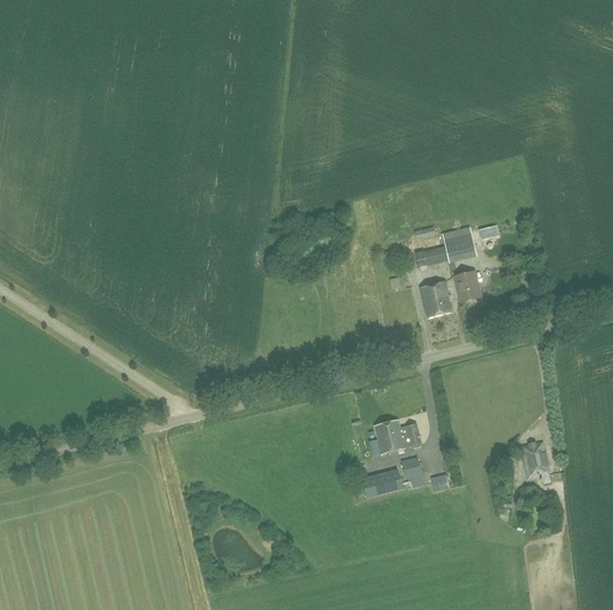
[(445,240),(449,258),(479,251),(475,233),(445,240)]
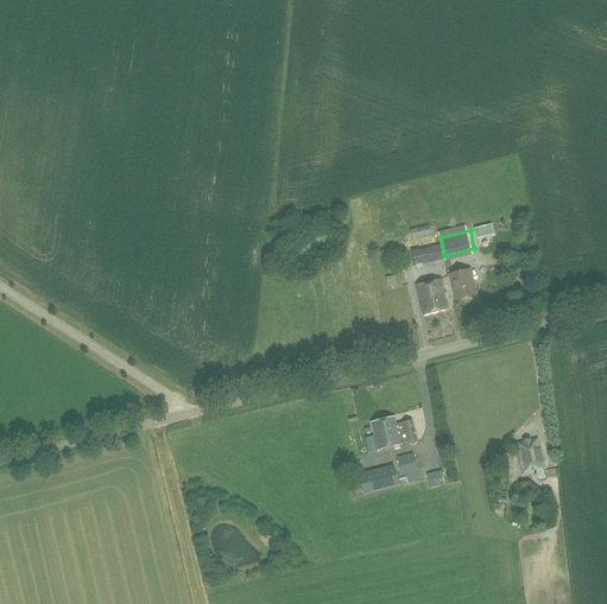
[(443,255),(440,242),(418,247),(422,261),(443,255)]
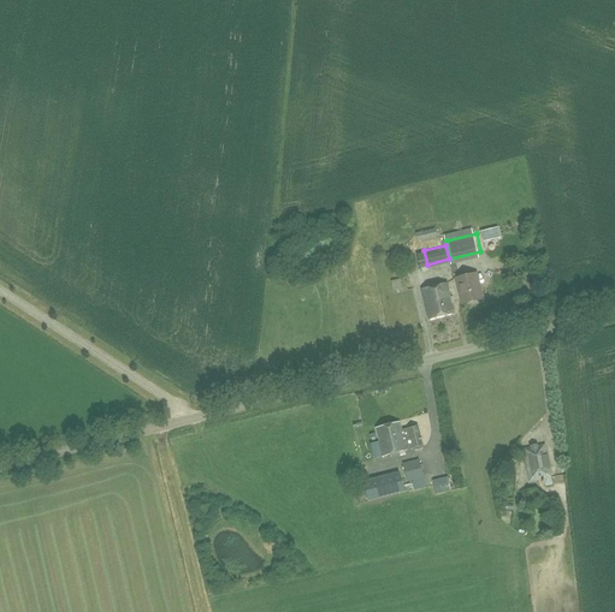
[(474,271),(455,275),(461,301),(480,296),(474,271)]
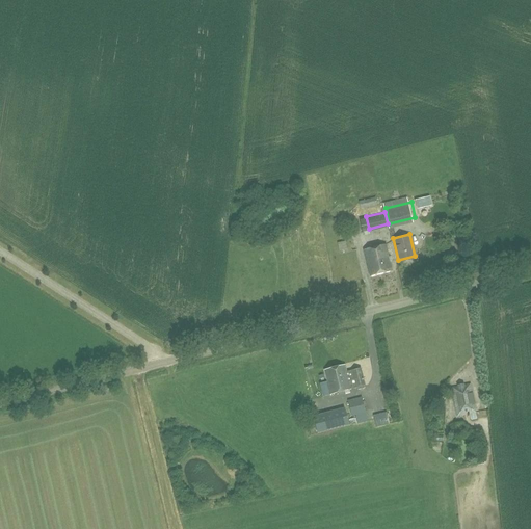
[(363,248),(369,274),(392,269),(385,242),(363,248)]
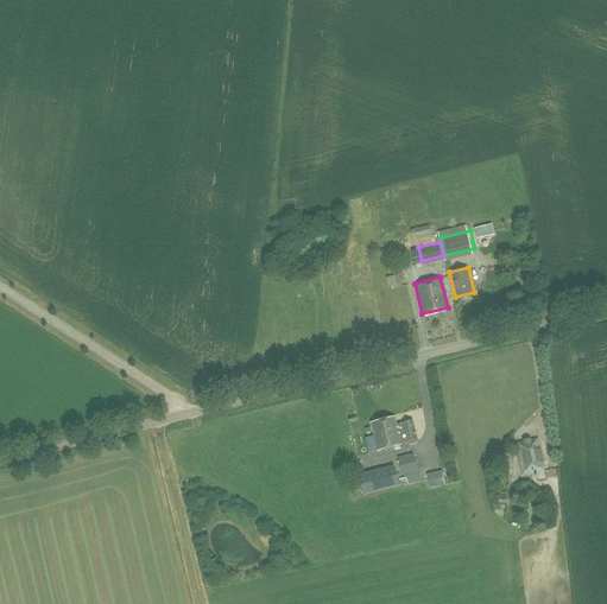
[(397,423),(394,413),(371,419),(378,447),(408,439),(409,442),(416,440),(416,438),(417,437),(412,418),(397,423)]
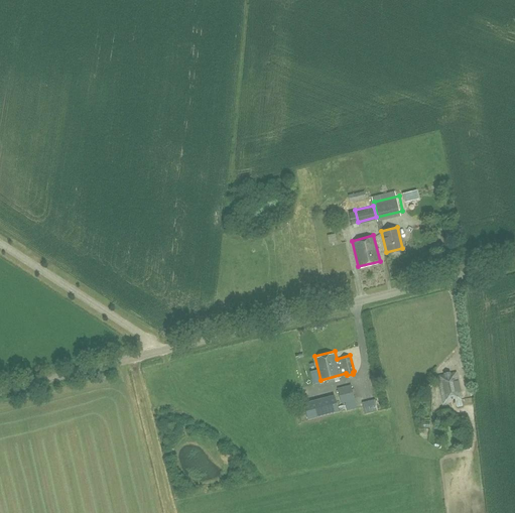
[(455,395),(455,398),(457,405),(462,404),(456,370),(449,371),(451,374),(444,375),(444,372),(437,373),(443,400),(449,399),(448,396),(455,395)]
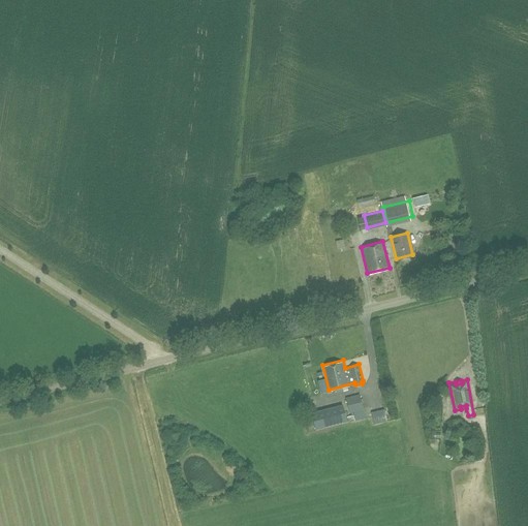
[(360,393),(345,397),(348,411),(355,409),(356,413),(364,411),(360,393)]
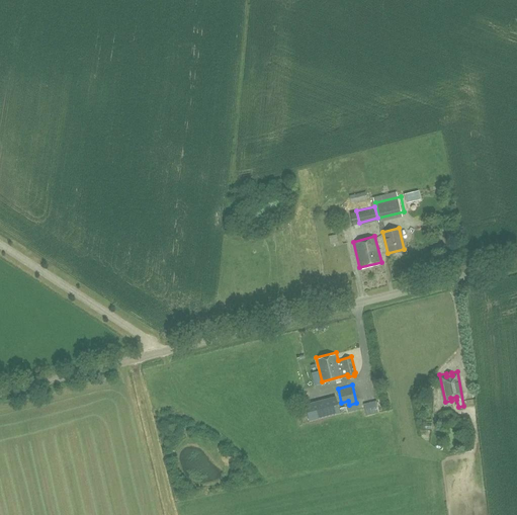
[(309,419),(339,411),(335,395),(305,402),(309,419)]
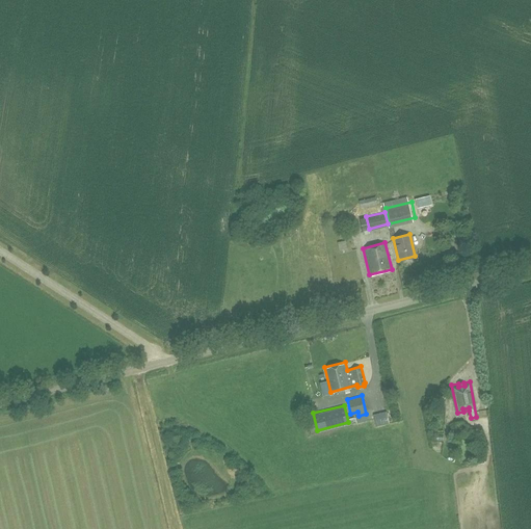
[(375,424),(389,421),(386,410),(373,413),(375,424)]
